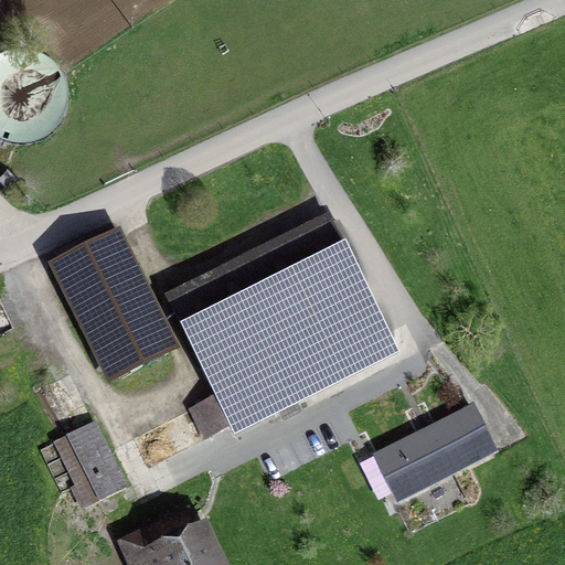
[(400,353),(330,213),(167,294),(236,434),(400,353)]
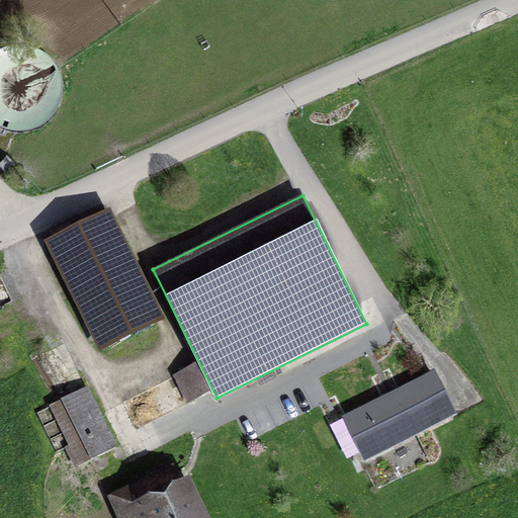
[(96,349),(161,319),(109,209),(45,241),(96,349)]
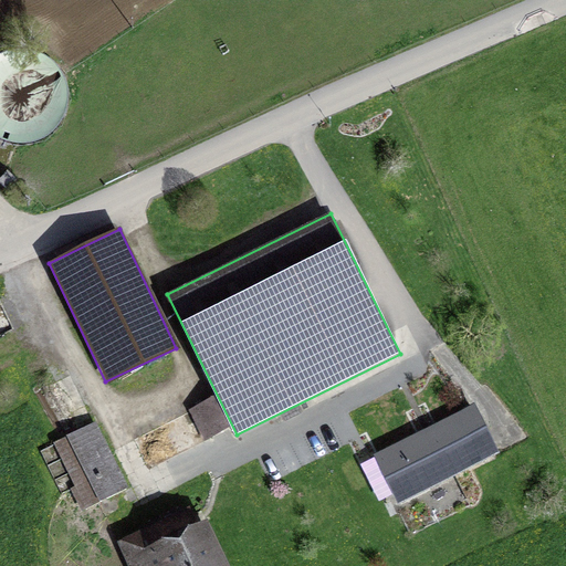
[(401,500),(494,456),(471,406),(378,449),(401,500)]
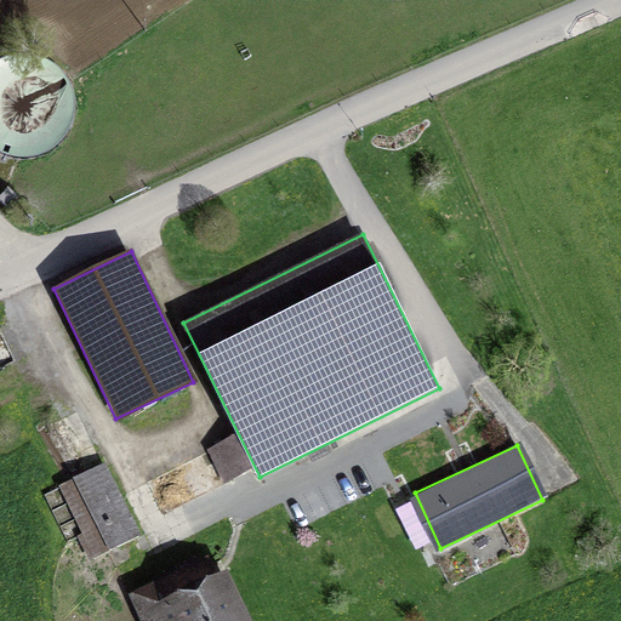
[(90,554),(138,533),(107,462),(57,484),(90,554)]
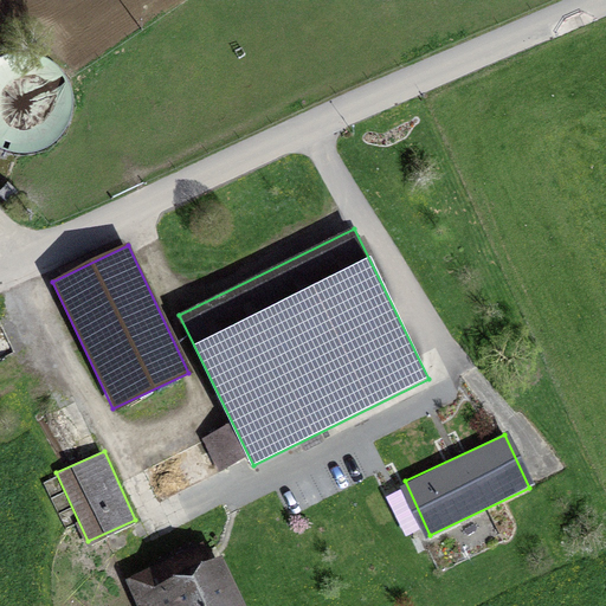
[(244,605),(224,560),(210,566),(200,543),(129,575),(142,605),(244,605)]
